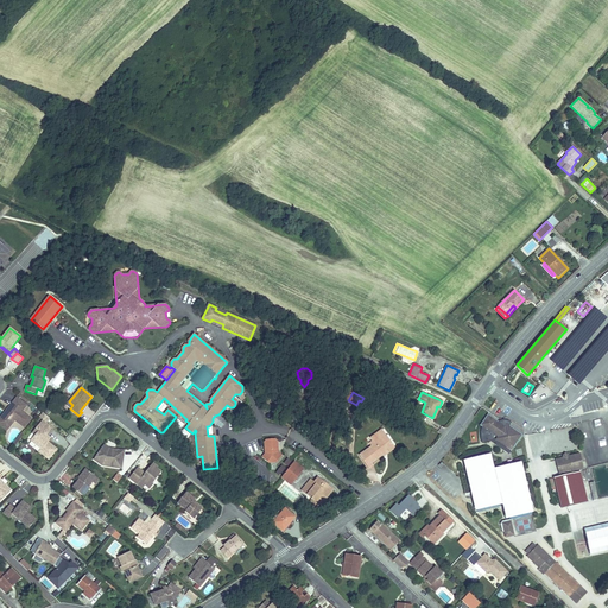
[(7,410),(1,417),(1,422),(6,425),(11,425),(16,420),(25,428),(32,419),(23,411),(27,405),(17,397),(10,406),(12,407),(8,411),(7,410)]
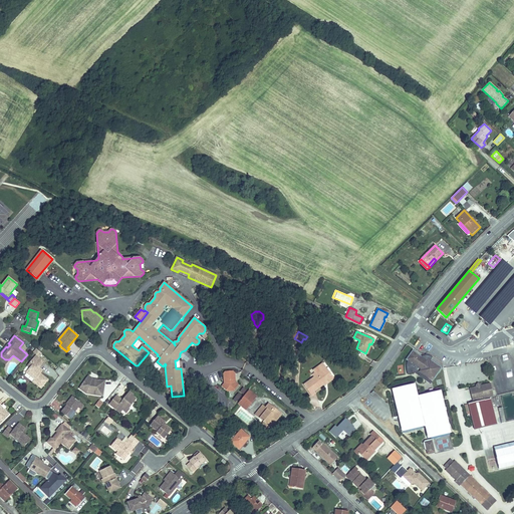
[(145,344),(157,355),(158,354),(146,343),(145,344)]
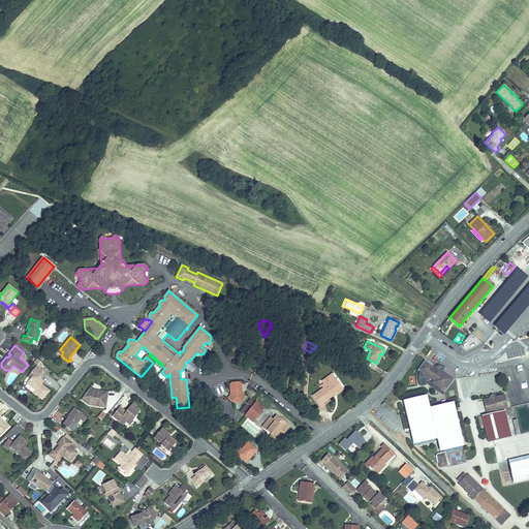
[(185,364),(185,367),(192,373),(197,367),(190,361),(187,362),(185,364)]
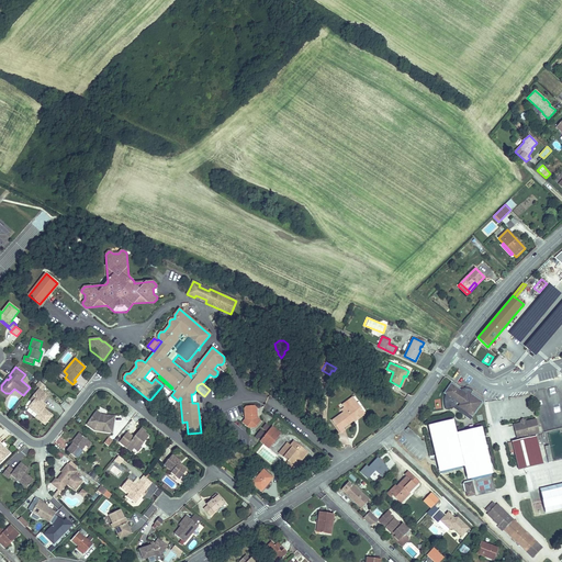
[(446,405),(447,408),(453,407),(458,402),(461,404),(461,408),(472,416),(483,403),(471,394),(469,392),(467,395),(463,393),(464,392),(461,390),(452,383),(446,393),(448,394),(447,395),(446,397),(446,400),(446,403),(446,405)]
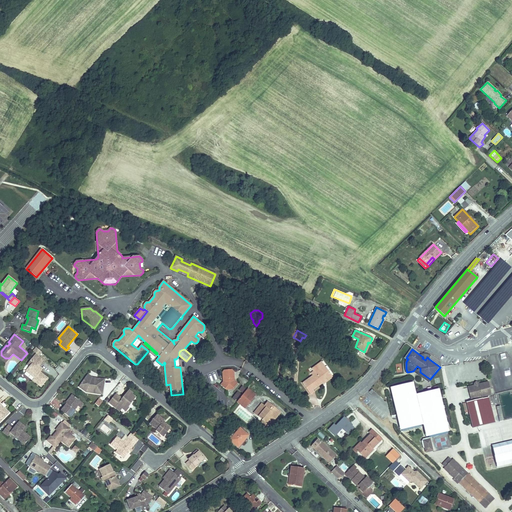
[(1,351),(0,351),(0,358),(6,363),(9,358),(5,358),(1,355),(1,351)]
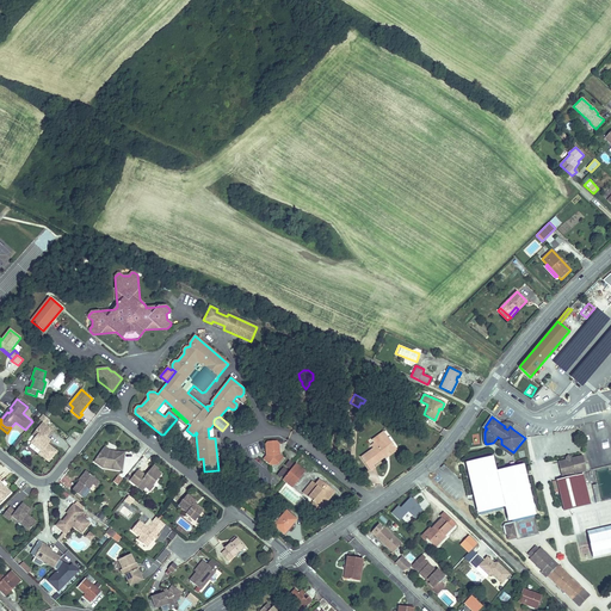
[(51,460),(57,451),(48,444),(48,438),(53,431),(43,423),(37,430),(41,432),(31,443),(42,451),(39,454),(45,458),(48,456),(51,460)]
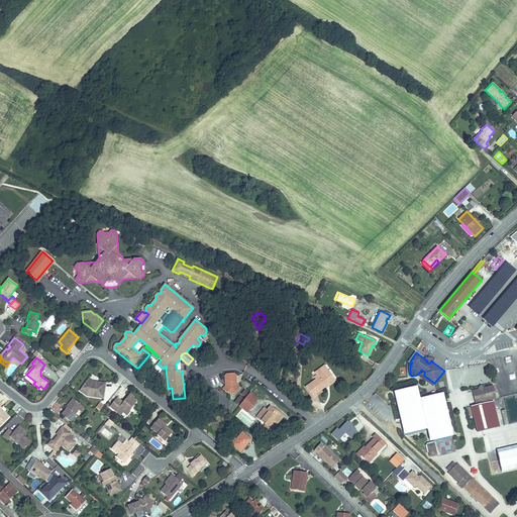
[(308,391),(313,398),(317,395),(316,394),(325,387),(323,385),(326,383),(327,384),(334,379),(324,366),(315,373),(316,375),(318,378),(309,385),(312,389),(308,391)]
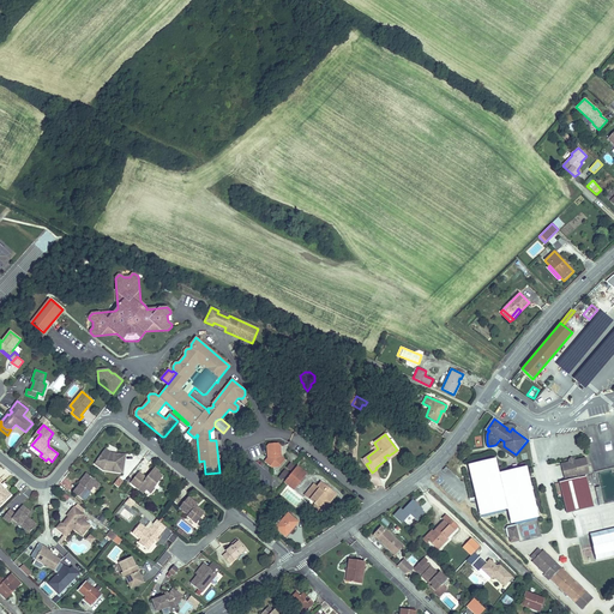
[(500,439),(495,445),(513,458),(516,455),(504,446),(504,441),(500,439)]
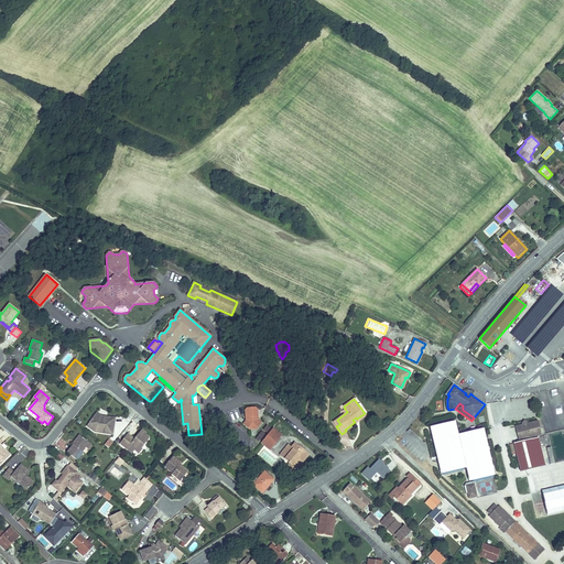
[(246,410),(247,420),(243,424),(249,430),(257,429),(262,423),(258,420),(258,410),(255,408),(248,408),(246,410)]
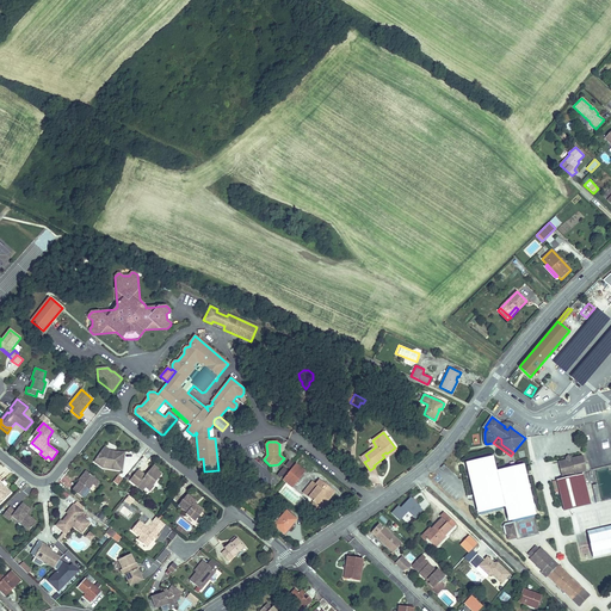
[(382,455),(384,457),(386,458),(396,450),(395,448),(387,454),(386,452),(382,455)]
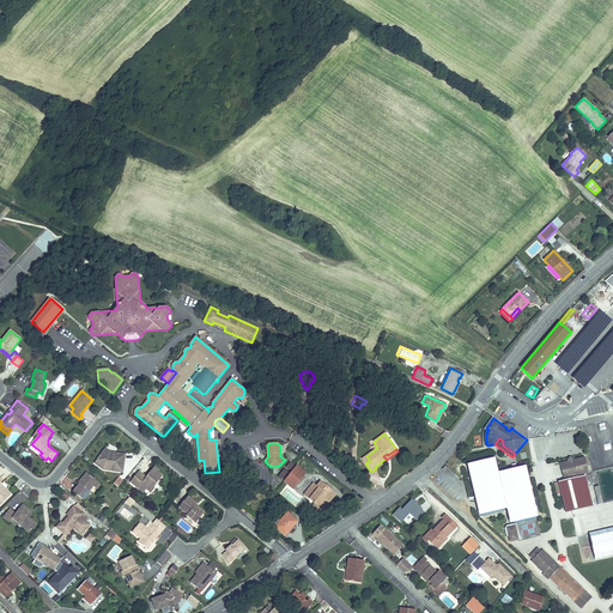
[(126,455),(115,453),(115,456),(109,455),(104,451),(97,461),(105,467),(109,467),(109,471),(122,472),(126,455)]
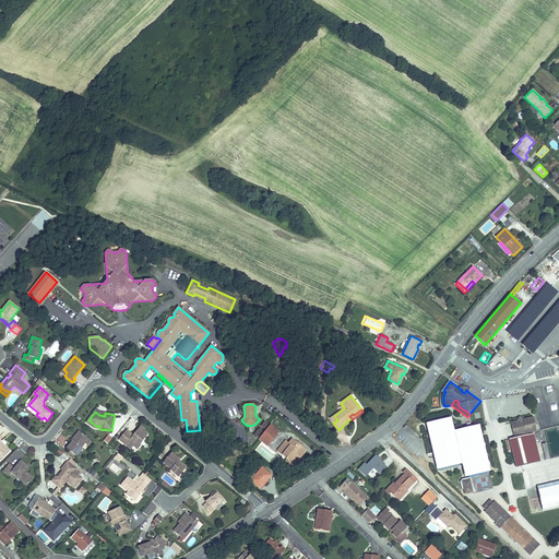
[(519,420),(511,421),(514,438),(510,439),(516,467),(533,463),(526,435),(526,432),(537,430),(534,417),(523,419),(523,421),(519,423),(519,420)]
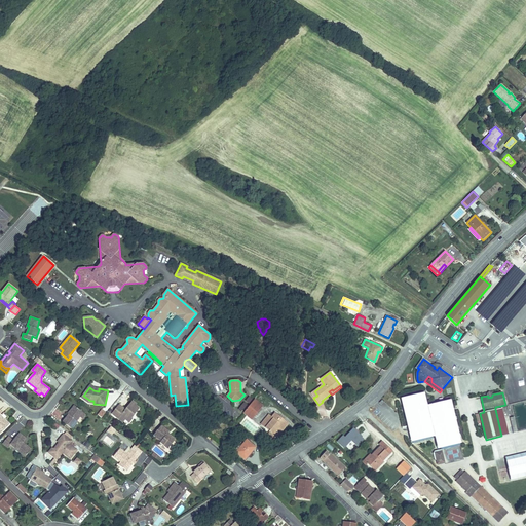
[(254,400),(243,413),(252,419),(262,406),(254,400)]
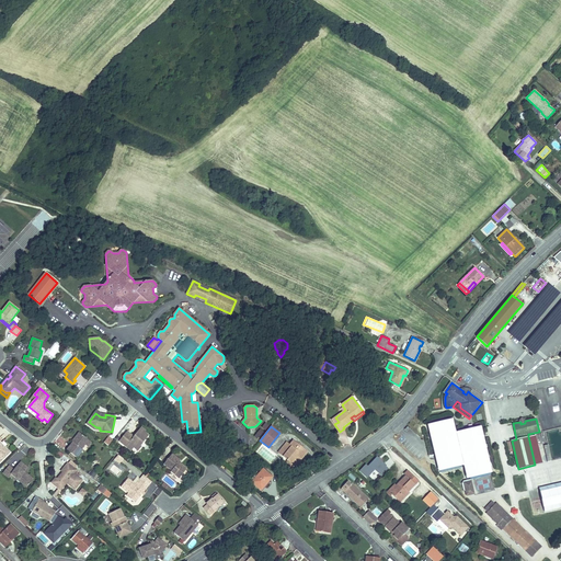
[(127,432),(119,442),(126,447),(129,444),(138,451),(141,447),(140,446),(149,435),(145,432),(146,431),(141,427),(134,437),(127,432)]
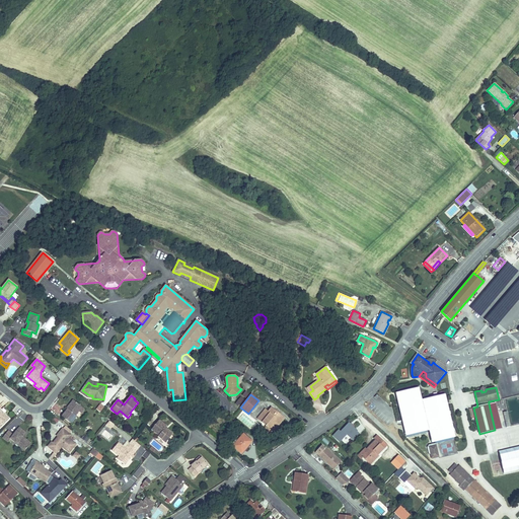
[(81,406),(73,400),(68,406),(70,408),(68,410),(67,410),(62,417),(71,424),(77,417),(75,416),(79,412),(78,411),(81,406)]
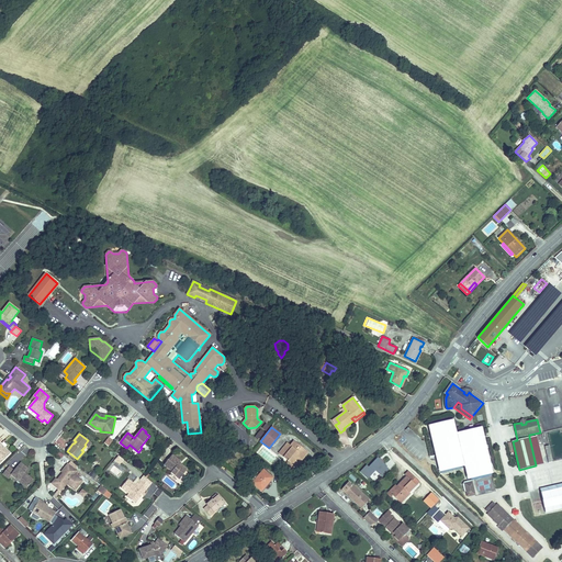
[(529,437),(536,465),(543,464),(537,436),(529,437)]
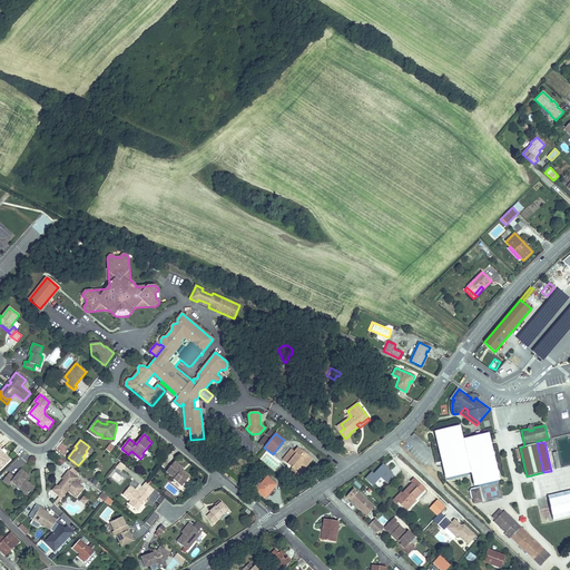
[(105,450),(110,453),(115,446),(110,443),(105,450)]
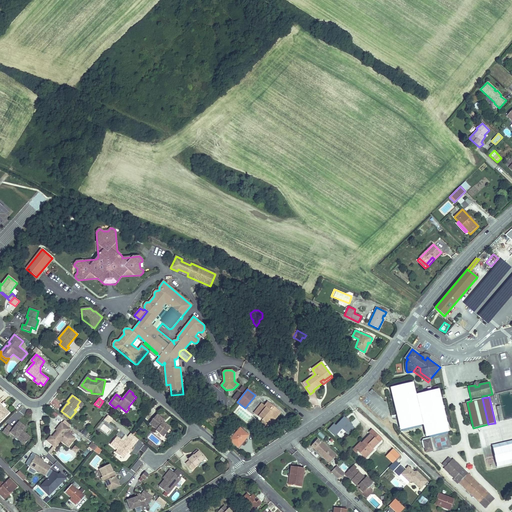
[(281,412),(279,411),(268,402),(264,406),(262,404),(254,413),(263,420),(266,423),(271,417),(274,420),(281,412)]
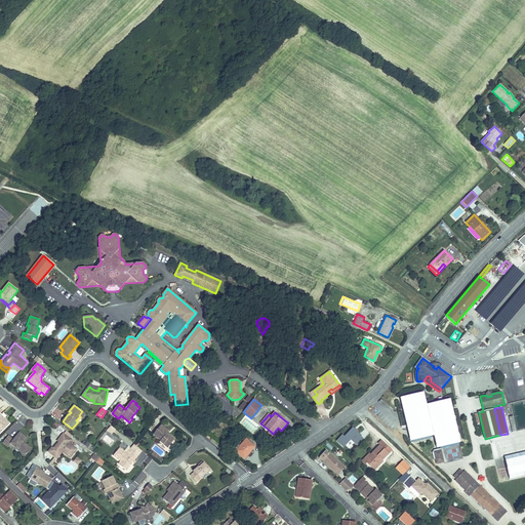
[(9,423),(0,414),(0,432),(0,433),(9,423)]
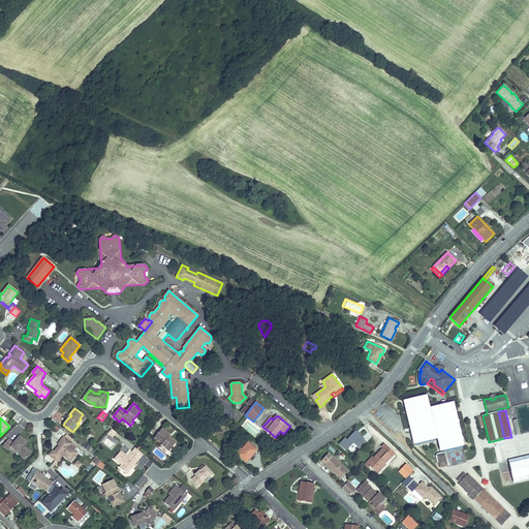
[(162,428),(154,437),(162,443),(161,444),(168,450),(177,441),(170,437),(170,438),(168,436),(169,434),(162,428)]
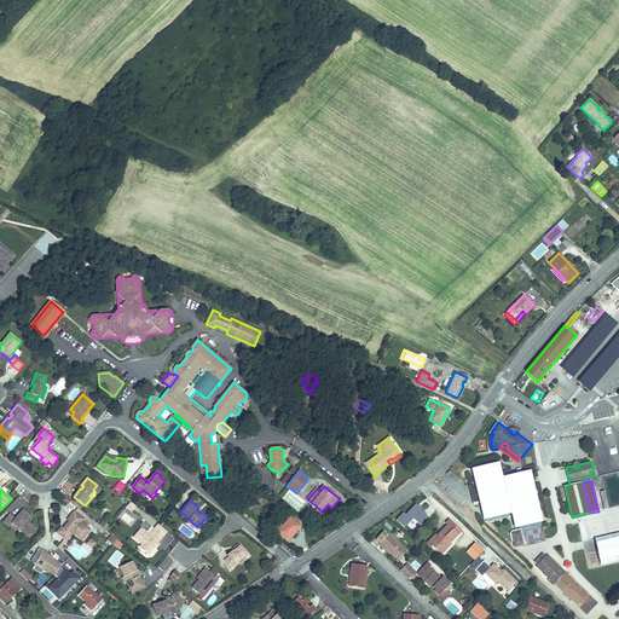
[(126,508),(132,513),(137,507),(131,502),(126,508)]
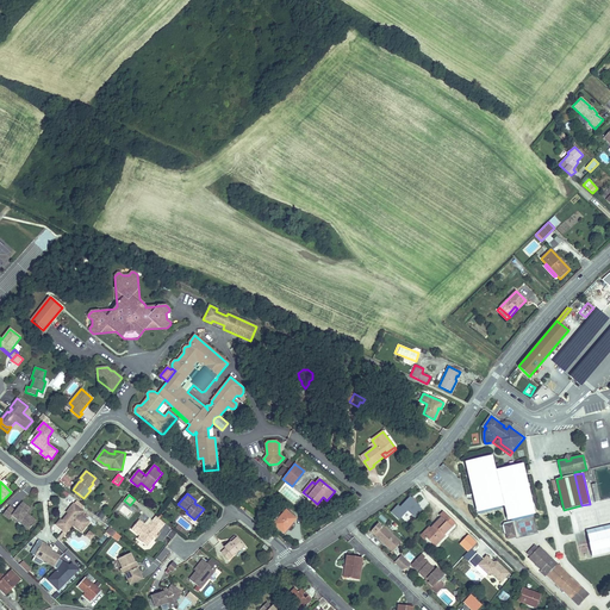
[(317,504),(313,500),(311,503),(319,510),(327,500),(323,497),(317,504)]
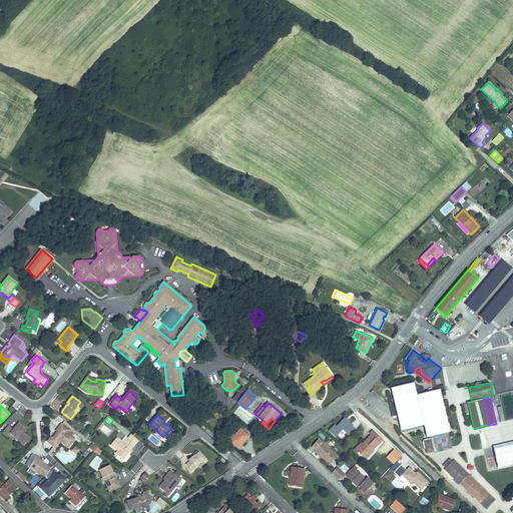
[(354,426),(345,418),(337,427),(335,425),(329,431),(336,437),(343,430),(350,436),(356,429),(353,427),(354,426)]
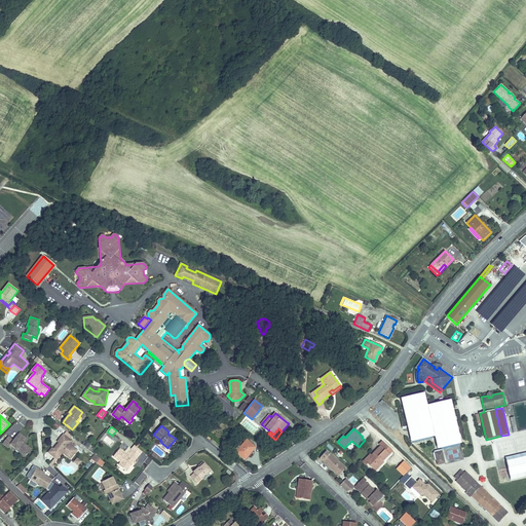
[(26,456),(30,452),(22,445),(27,439),(20,434),(13,441),(8,437),(3,444),(8,448),(11,445),(26,456)]
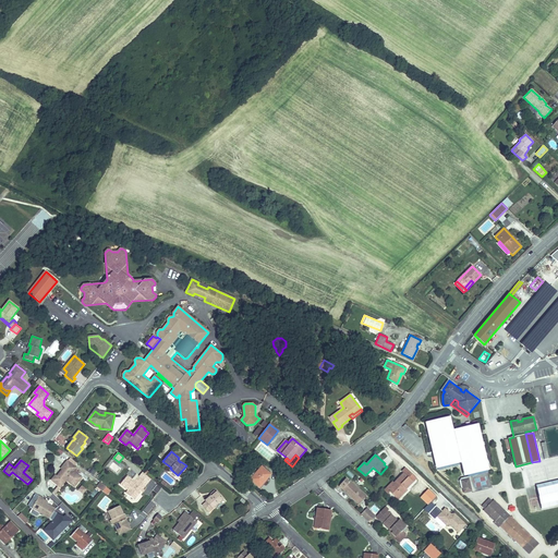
[(68,461),(61,469),(62,470),(57,476),(56,475),(51,481),(59,486),(61,483),(64,482),(67,480),(74,487),(82,477),(73,471),(72,470),(75,466),(68,461)]
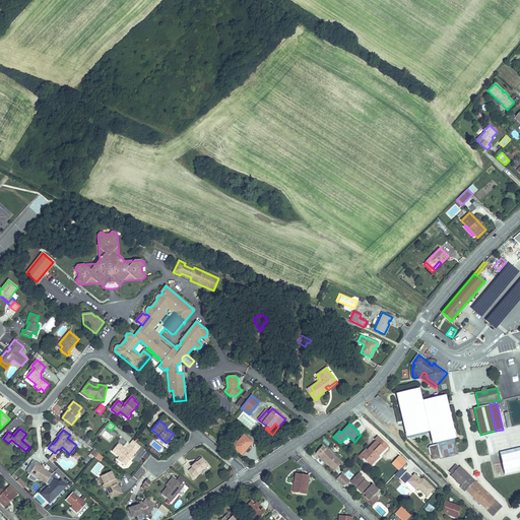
[(106,431),(102,435),(109,442),(113,437),(106,431)]
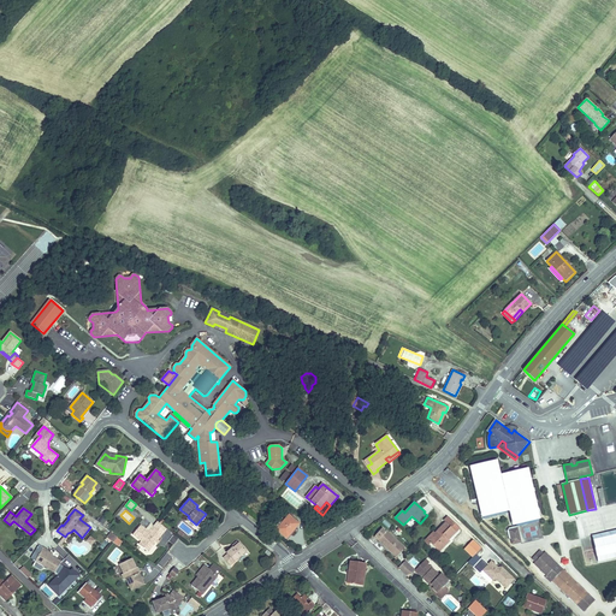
[(272,527),(286,539),(298,523),(289,515),(285,520),(280,517),(272,527)]
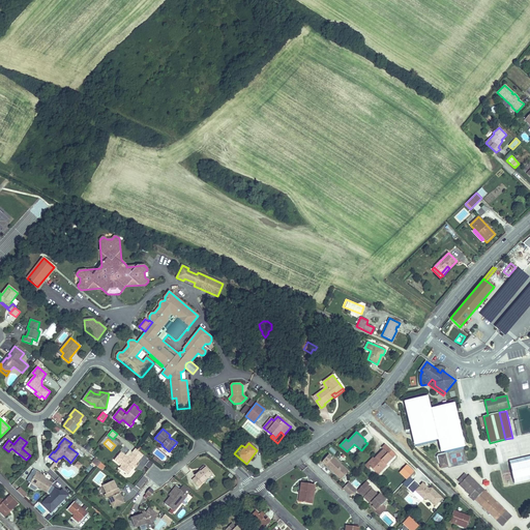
[(383,449),(377,457),(378,458),(370,467),(371,468),(378,474),(386,466),(386,465),(395,454),(385,445),(382,448),(383,449)]
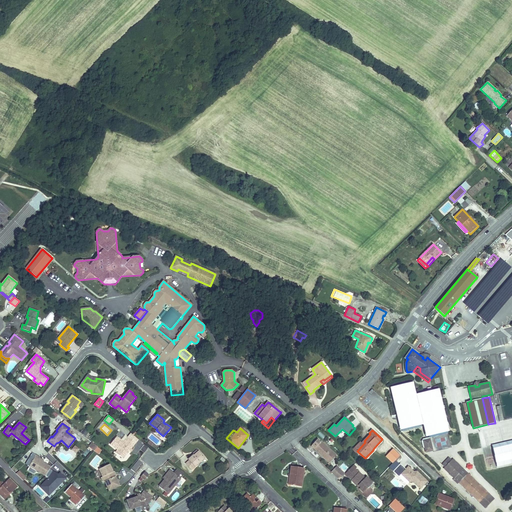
[(21,433),(29,440),(31,437),(22,431),(21,433)]
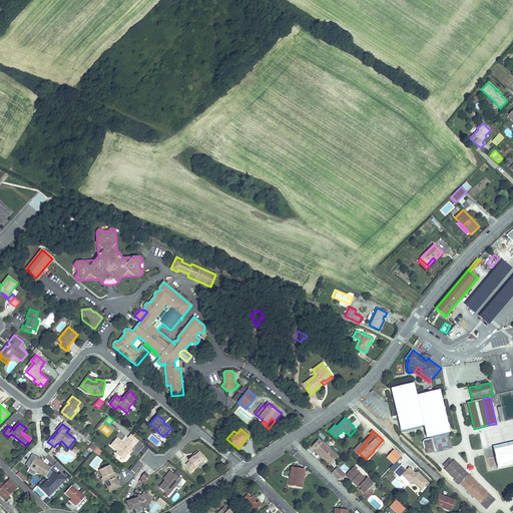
[(136,444),(139,441),(131,435),(128,438),(130,439),(136,444)]
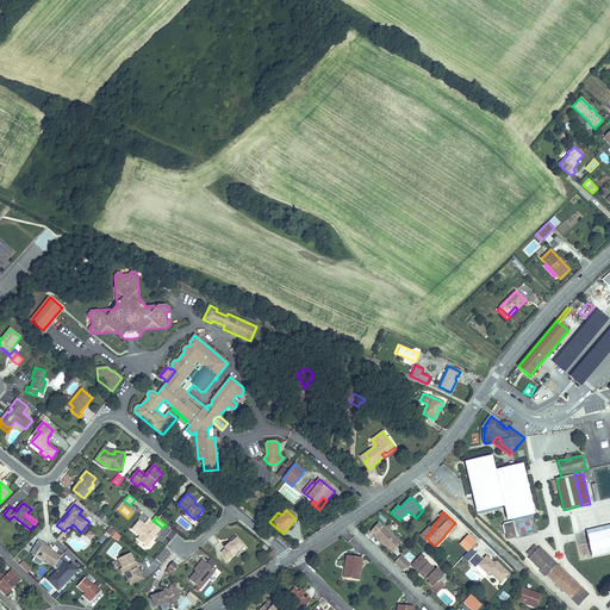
[(144,524),(145,526),(150,528),(155,522),(153,521),(149,518),(144,524)]
